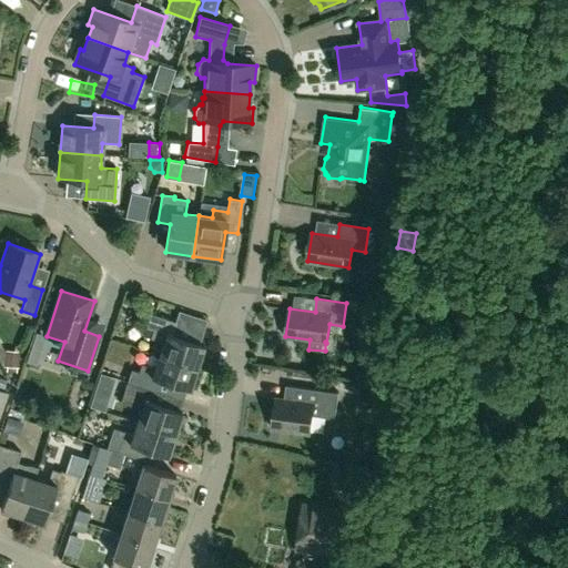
[(163,343),(159,355),(196,367),(204,345),(173,335),(176,323),(152,314),(148,327),(153,330),(150,338),(163,343)]
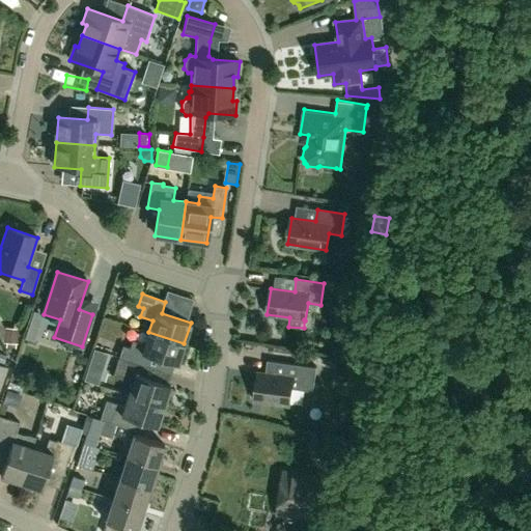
[(184,343),(148,332),(144,344),(133,340),(131,347),(122,345),(119,357),(142,364),(145,354),(177,364),(184,343)]
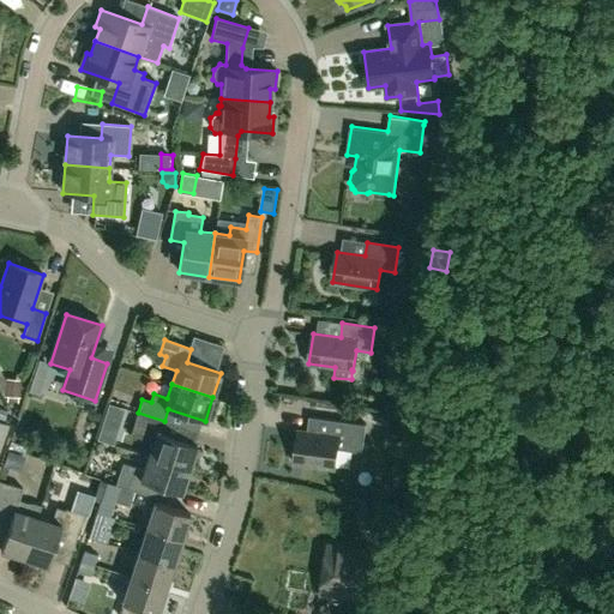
[(125,408),(109,403),(104,417),(120,422),(125,408)]
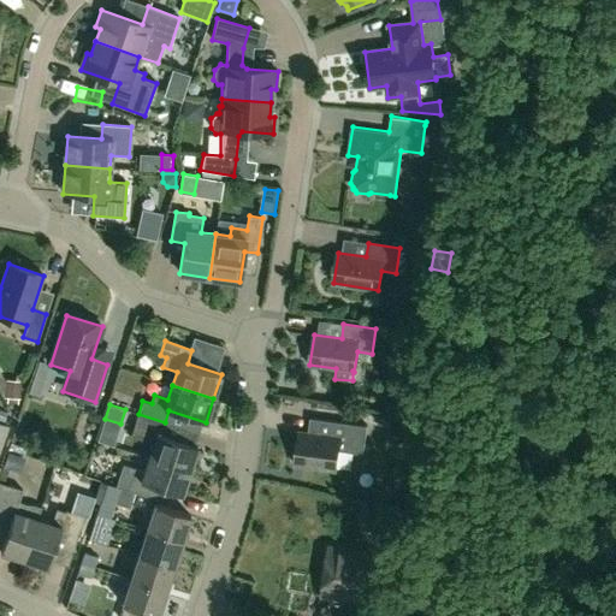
[(165,422),(138,414),(131,436),(154,444),(149,457),(190,471),(197,446),(160,434),(165,422)]
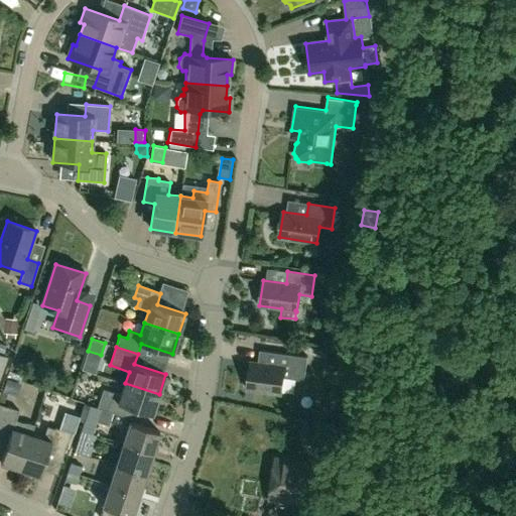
[(282,394),(284,377),(303,380),(306,358),(260,350),(257,368),(250,367),(247,389),(282,394)]
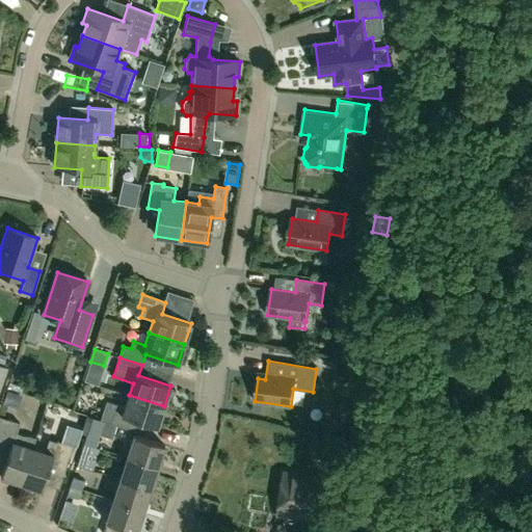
[(354,376),(355,364),(341,363),(341,375),(354,376)]
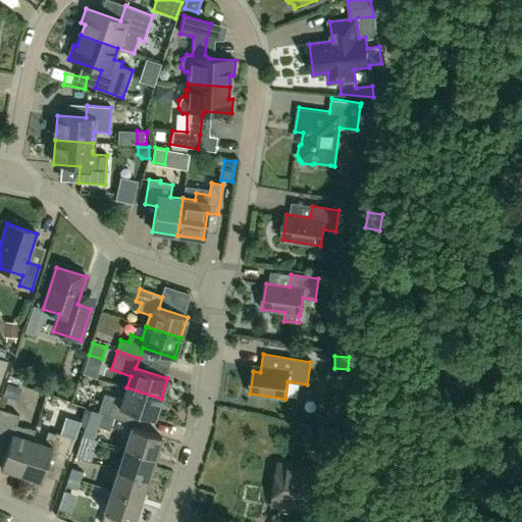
[(0,466),(0,467),(19,474),(32,439),(29,438),(32,428),(27,426),(18,425),(15,424),(19,414),(3,409),(7,397),(16,400),(20,387),(6,382),(0,401),(0,451),(5,453),(0,466)]
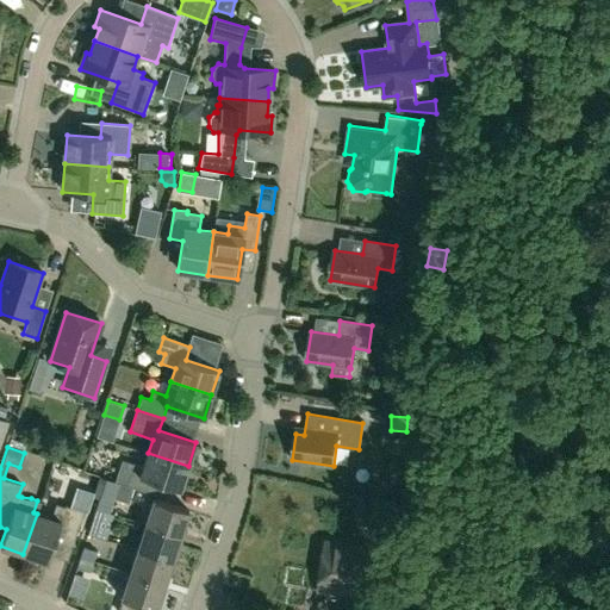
[(180,490),(188,466),(148,453),(143,467),(124,461),(118,480),(160,493),(162,484),(180,490)]
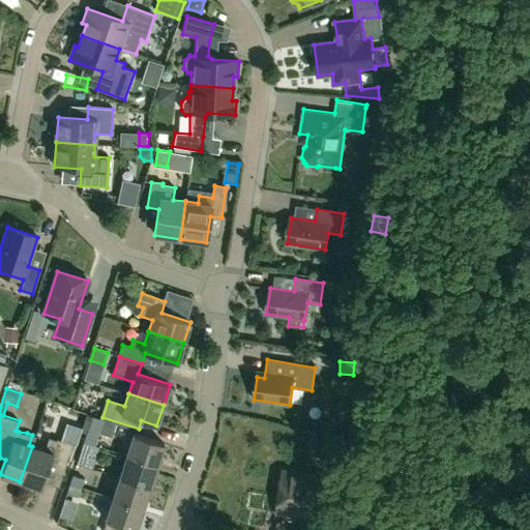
[(301,415),(317,417),(319,403),(303,401),(301,415)]
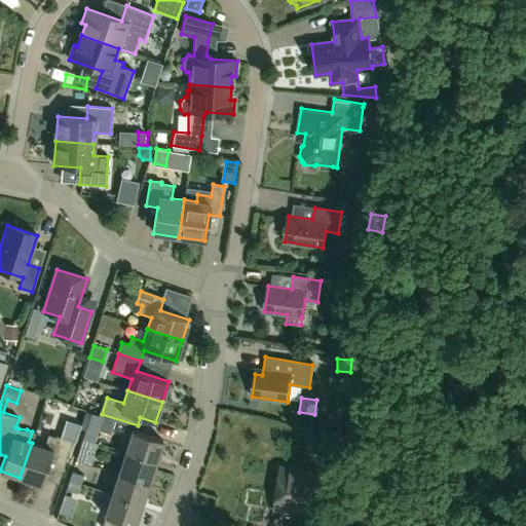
[(85,429),(97,434),(103,417),(85,411),(79,427),(85,429)]
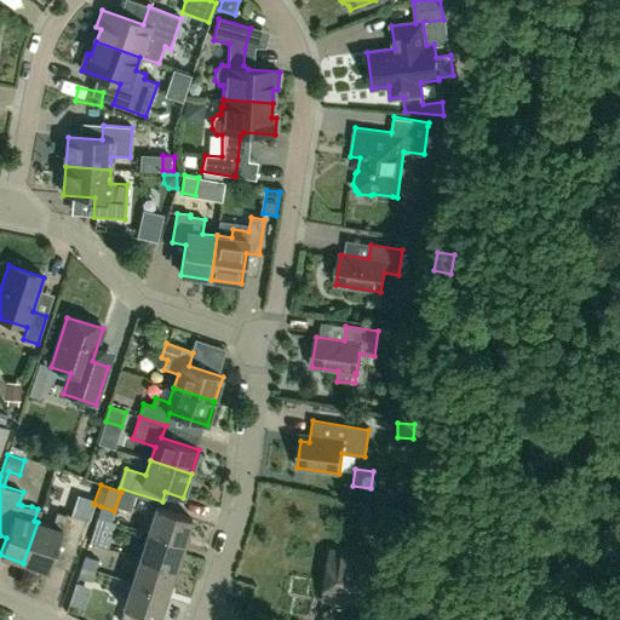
[(369,505),(365,535),(401,541),(405,510),(369,505)]
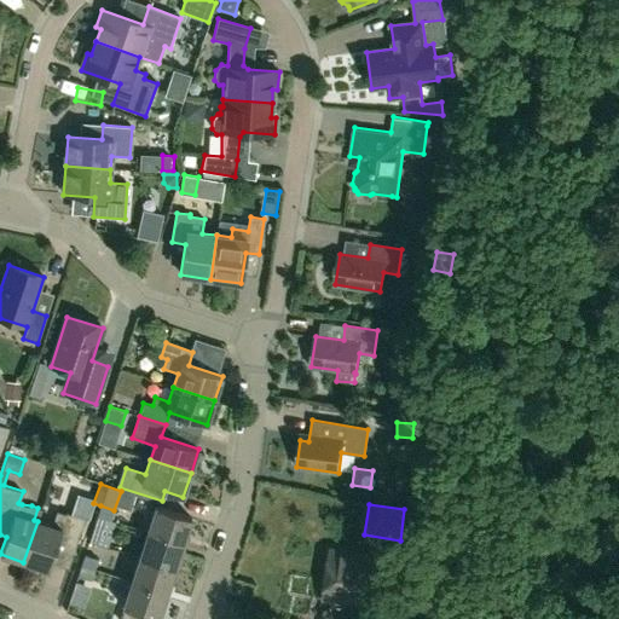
[(97,515),(111,520),(114,510),(100,505),(97,515)]
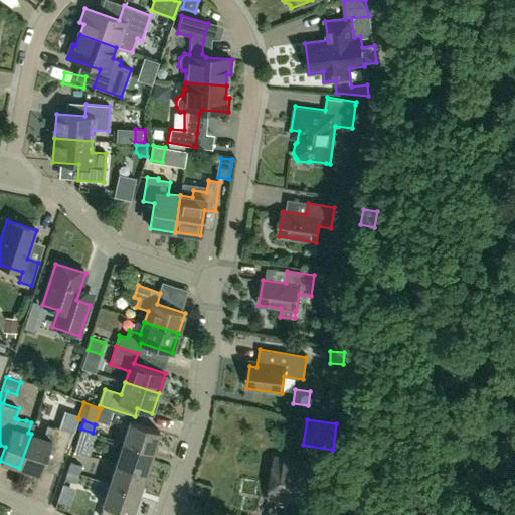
[(131,422),(124,443),(153,453),(160,433),(131,422)]
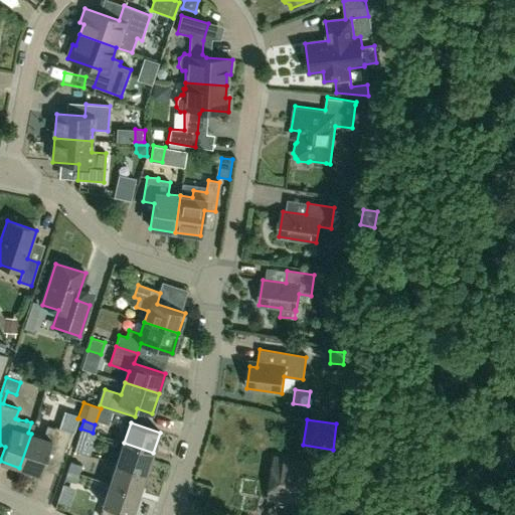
[(43,438),(31,434),(19,468),(40,475),(48,450),(62,455),(70,432),(55,426),(55,427),(47,425),(43,438)]
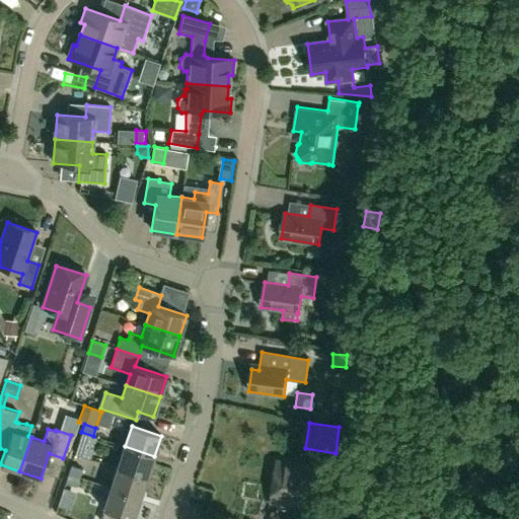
[(89,444),(93,436),(81,432),(78,441),(89,444)]
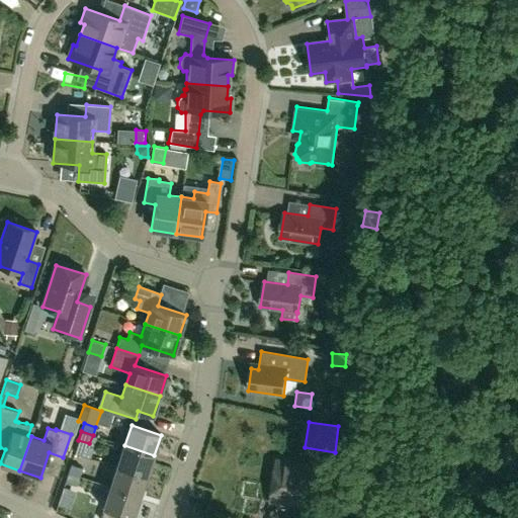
[(147,477),(154,455),(124,445),(117,466),(147,477)]
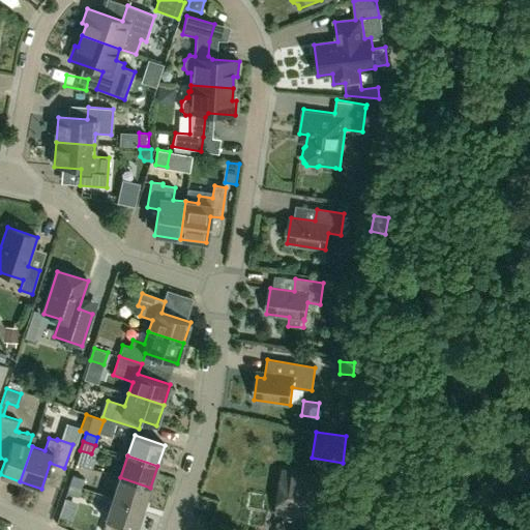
[(277,512),(285,513),(284,524),(280,524),(277,529),(305,529),(306,527),(302,527),(304,517),(316,519),(322,476),(283,471),(277,512)]
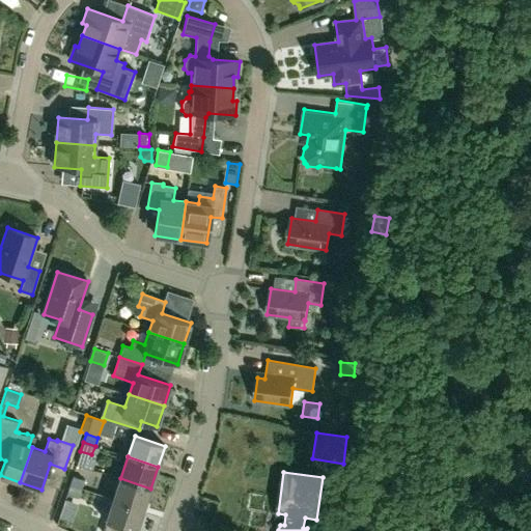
[(70,484),(82,488),(85,479),(72,476),(70,484)]
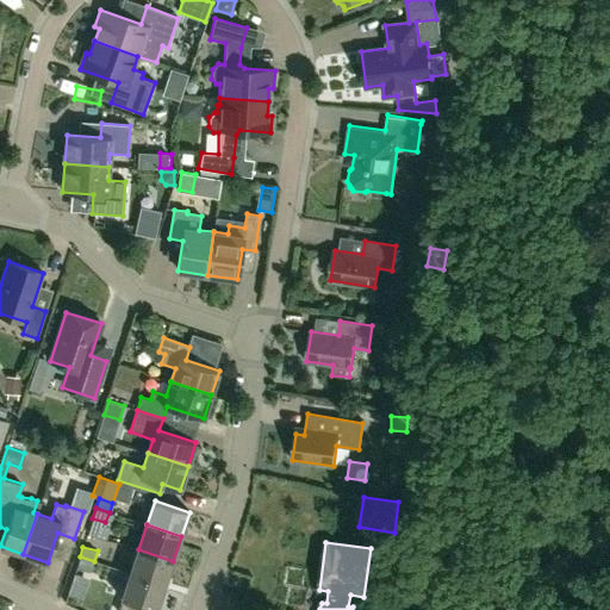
[(173,561),(138,549),(130,574),(165,585),(173,561)]
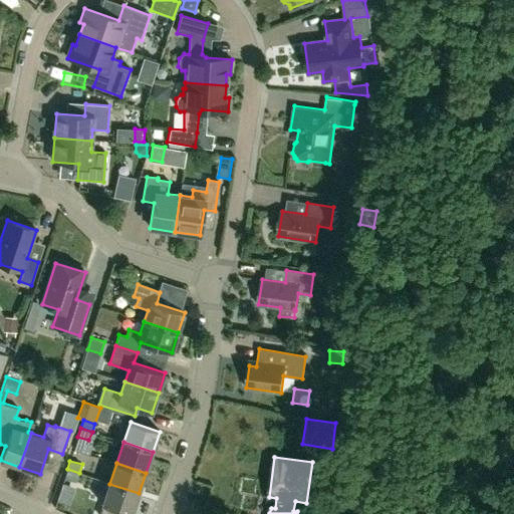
[(79,473),(67,469),(64,479),(75,482),(79,473)]
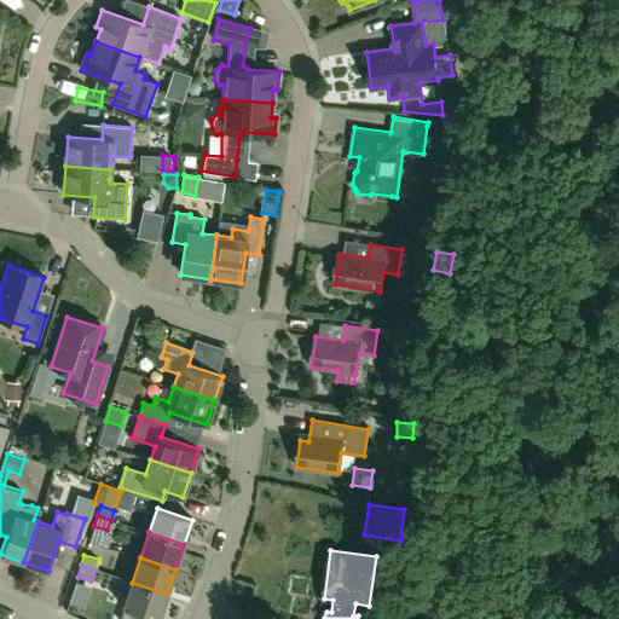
[(111,574),(96,570),(91,580),(108,585),(111,574)]
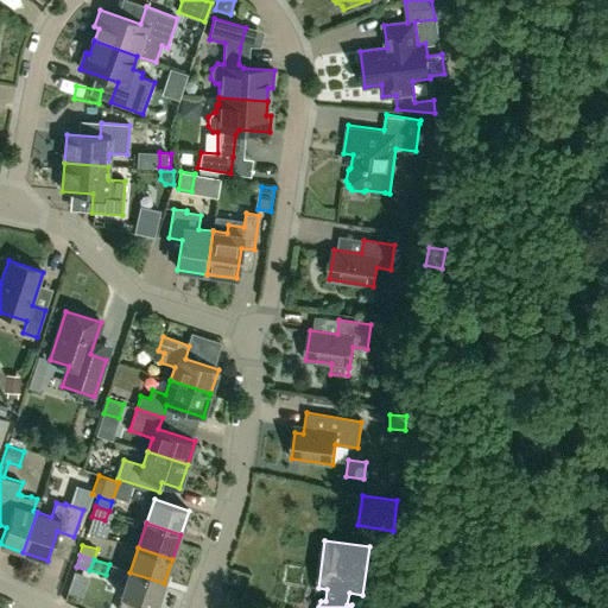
[(154,607),(156,607),(164,583),(130,572),(121,596),(124,597),(119,607),(149,607),(150,606),(154,607)]
